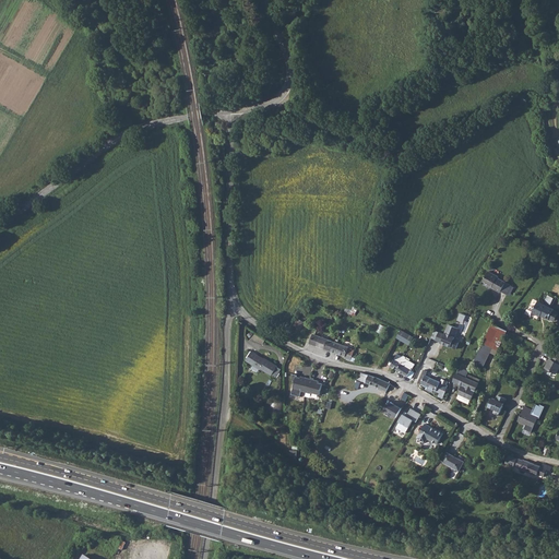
[(500,293),(500,292),(506,283),(498,277),(489,272),(483,282),(492,287),(491,288),(500,293)]
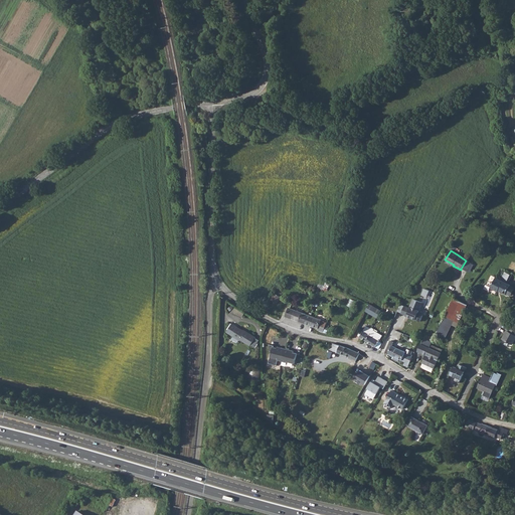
[(496,278),(490,288),(497,292),(498,291),(505,295),(510,285),(507,284),(511,276),(506,273),(502,281),(496,278)]
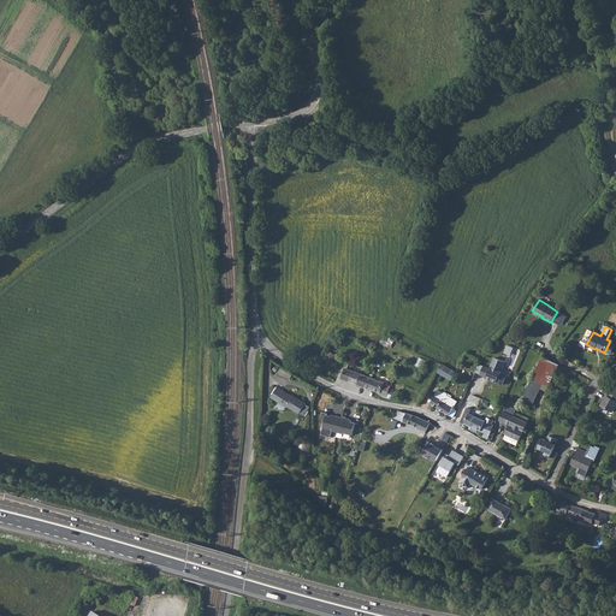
[(514,348),(508,345),(504,353),(511,356),(514,348)]
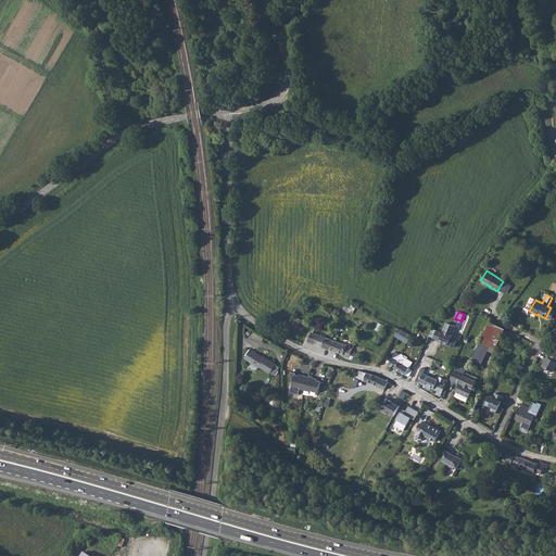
[(297,317),(292,324),(299,328),(303,321),(297,317)]
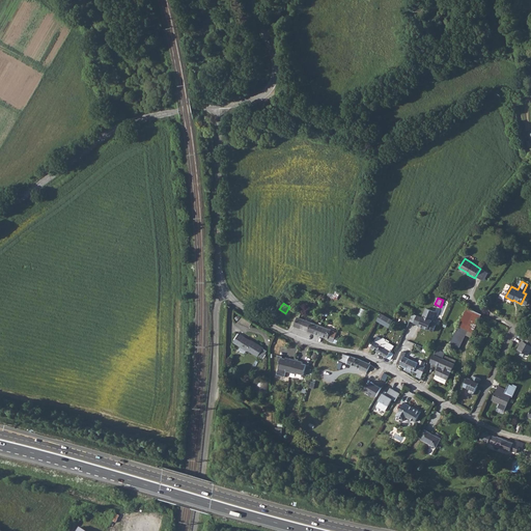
[(436,312),(426,308),(423,317),(418,315),(415,324),(420,326),(419,326),(434,332),(437,325),(431,323),(436,312)]
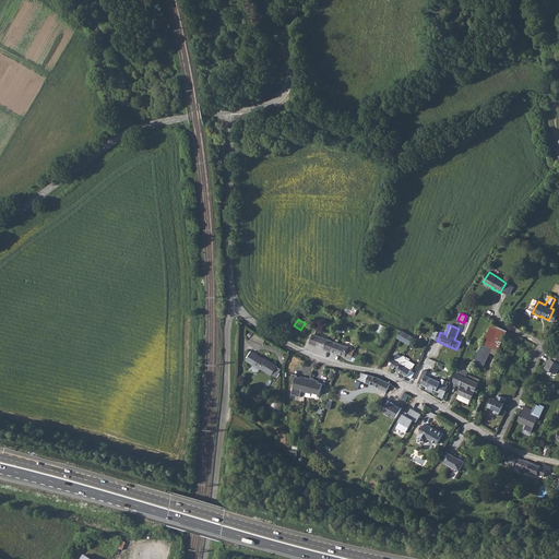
[(492,348),(498,351),(507,331),(494,324),(475,363),(483,367),(492,348)]
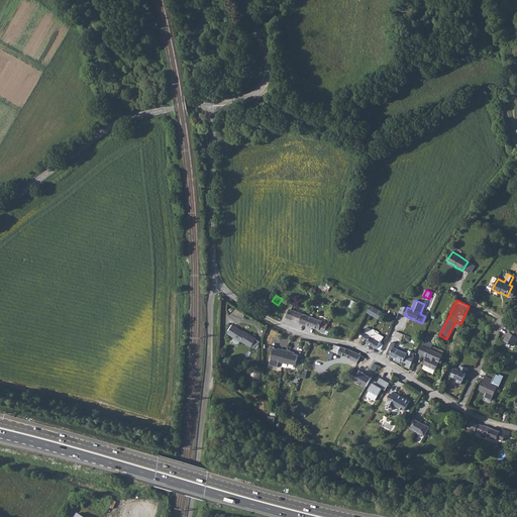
[(383,312),(371,306),(368,312),(379,319),(383,312)]
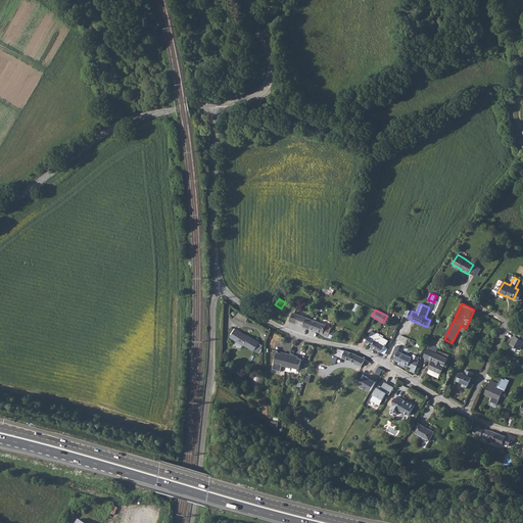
[(290,322),(297,324),(314,330),(317,322),(293,313),(290,322)]
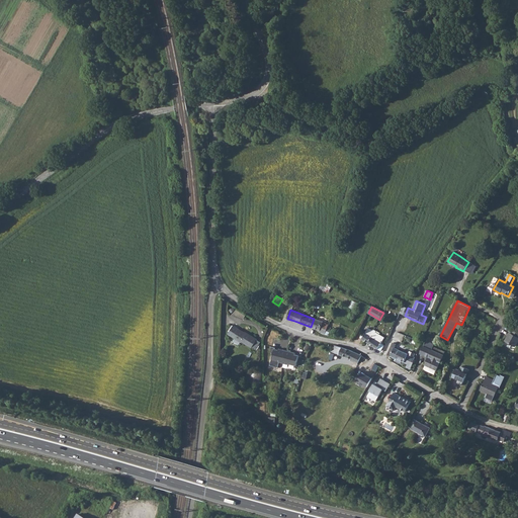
[(314,319),(311,327),(320,330),(319,332),(325,335),(327,331),(330,333),(331,328),(328,327),(329,325),(323,322),(314,319)]
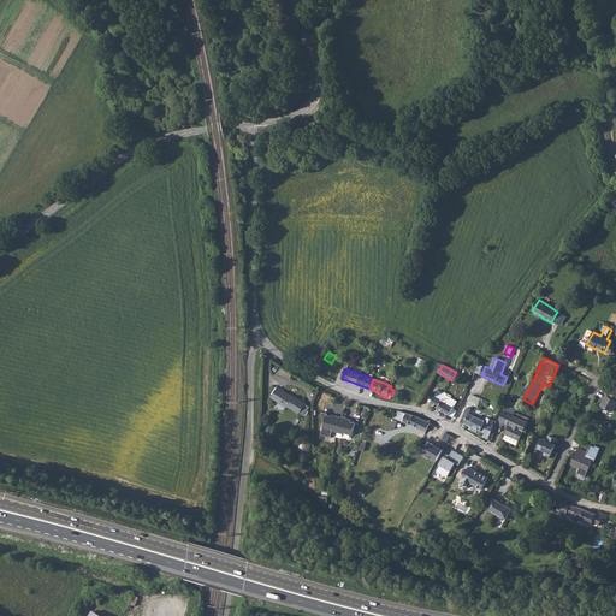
[(278,386),(271,397),(286,407),(288,406),(298,414),(306,402),(295,395),(294,396),(278,386)]
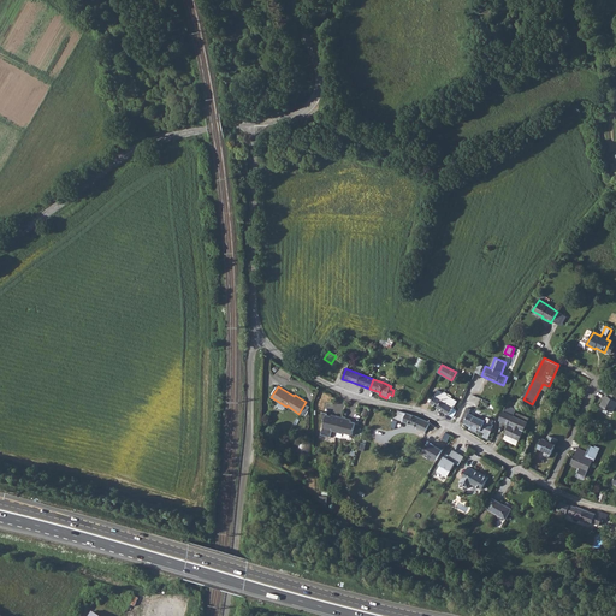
[(431,403),(438,408),(445,397),(446,394),(444,392),(443,394),(438,390),(431,403)]
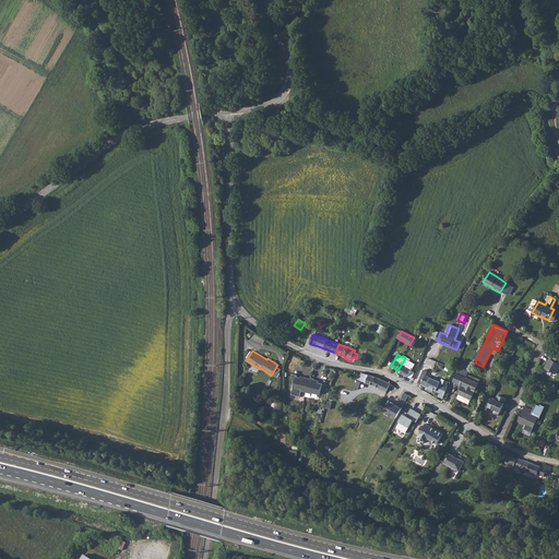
[(558,370),(558,356),(552,354),(545,367),(558,373),(558,370)]
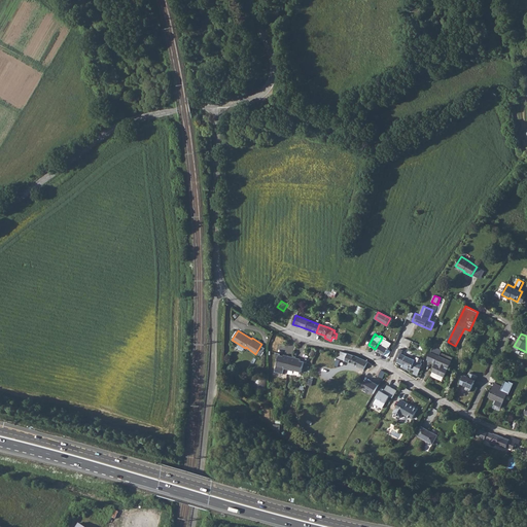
[(381,340),(375,349),(388,357),(391,352),(389,351),(390,349),(389,348),(391,344),(388,342),(385,347),(383,345),(384,342),(381,340)]
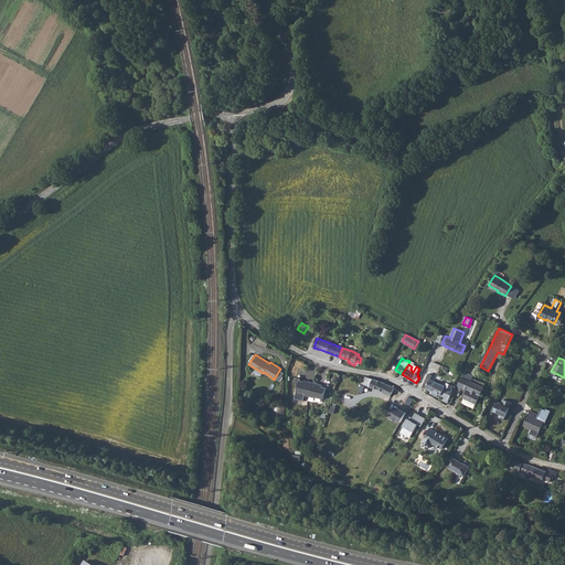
[(459,386),(468,390),(473,379),(475,376),(465,372),(459,386)]
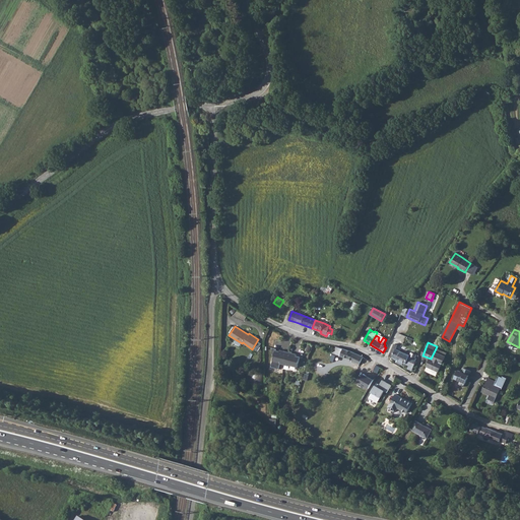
[(393,344),(388,354),(397,360),(396,363),(403,366),(404,364),(409,366),(407,369),(412,371),(415,364),(416,365),(417,363),(415,362),(416,359),(415,359),(417,355),(411,352),(410,356),(396,349),(397,346),(393,344)]
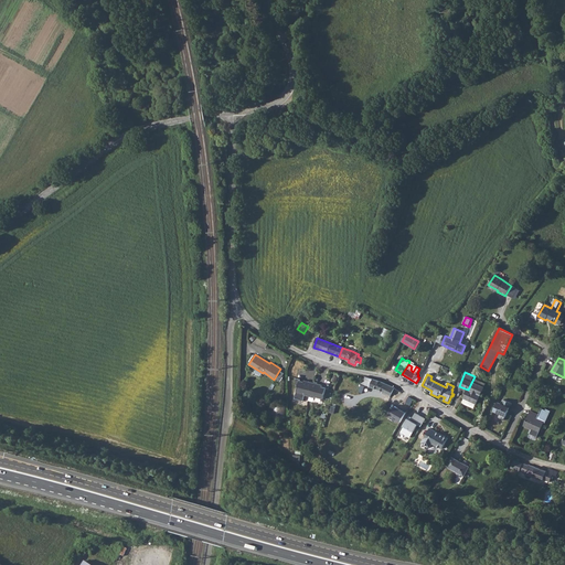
[(365,376),(364,379),(362,384),(379,390),(391,396),(394,390),(394,388),(382,382),(365,376)]
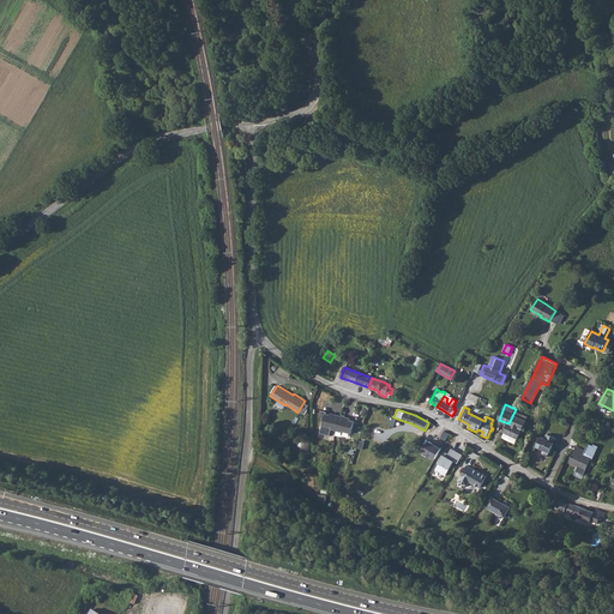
[(509,423),(504,433),(517,440),(528,417),(515,411),(509,423)]
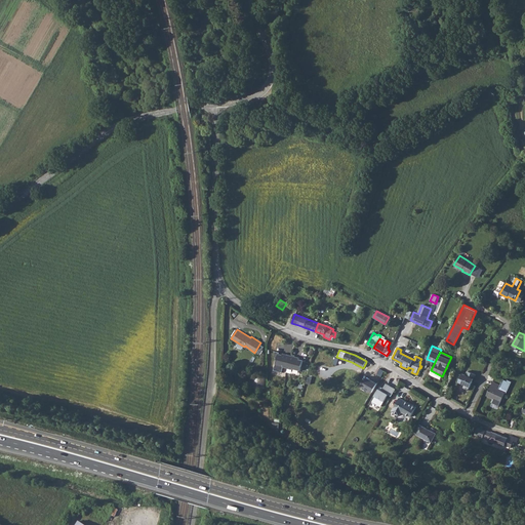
[(282,372),(284,367),(288,368),(292,369),(292,368),(300,371),(304,360),(299,359),(295,358),(295,357),(291,355),(287,354),(287,356),(283,355),(279,354),(278,358),(276,364),(274,370),(282,372)]
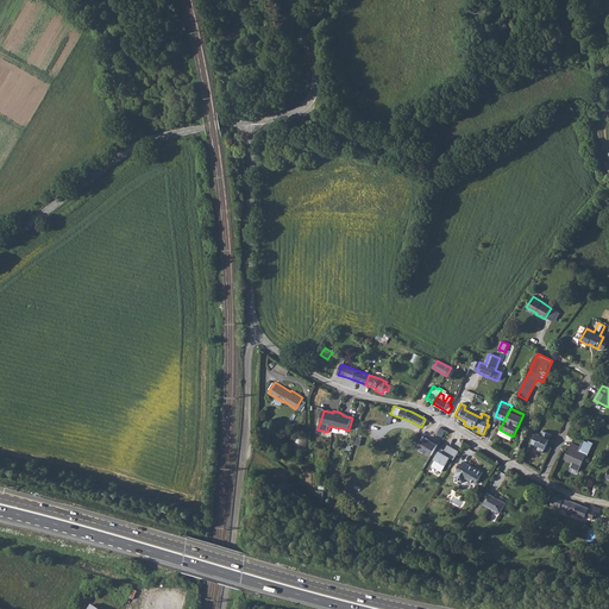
[(538,449),(544,452),(553,434),(542,428),(540,433),(537,432),(532,443),(539,446),(538,449)]
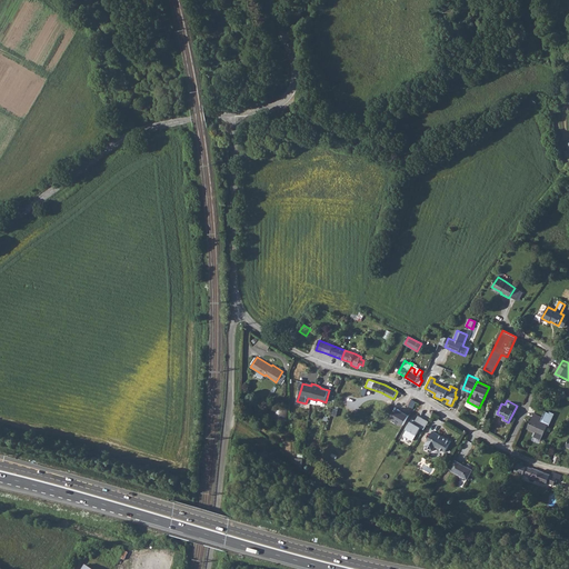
[(406,413),(398,409),(392,419),(403,426),(410,415),(406,412),(406,413)]
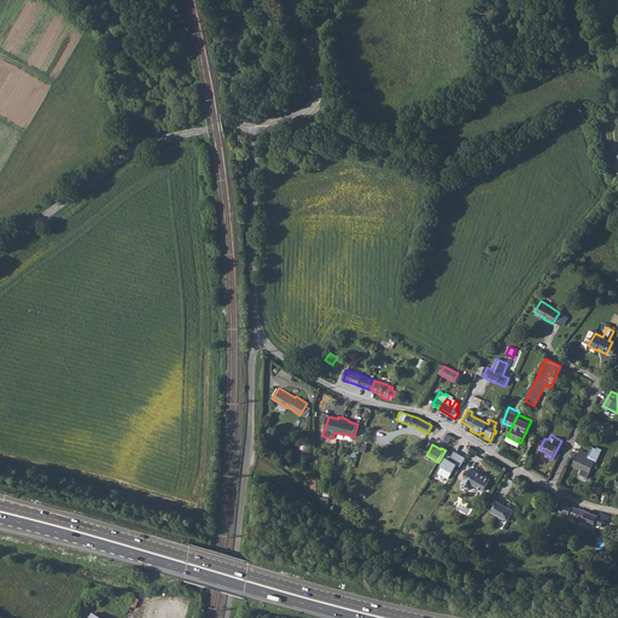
[(579,449),(572,465),(582,470),(579,474),(587,478),(595,461),(598,462),(604,450),(599,448),(598,449),(594,447),(590,454),(579,449)]
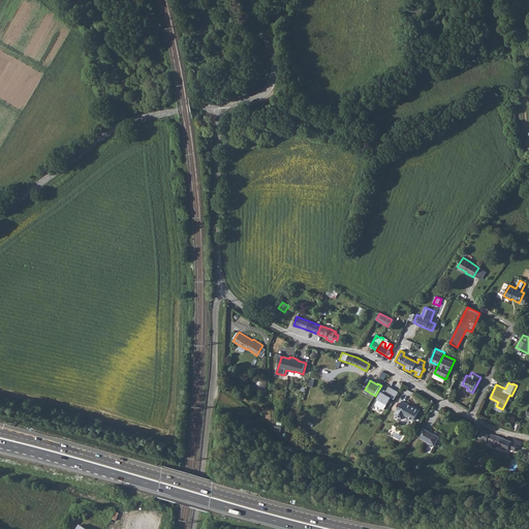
[(378,399),(375,405),(384,410),(392,398),(395,400),(399,393),(390,386),(386,392),(383,390),(378,399)]
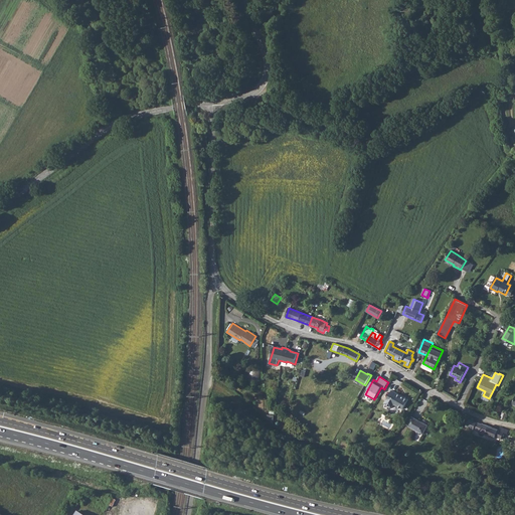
[(386,400),(384,404),(391,408),(393,404),(402,409),(408,400),(391,390),(385,399),(386,400)]
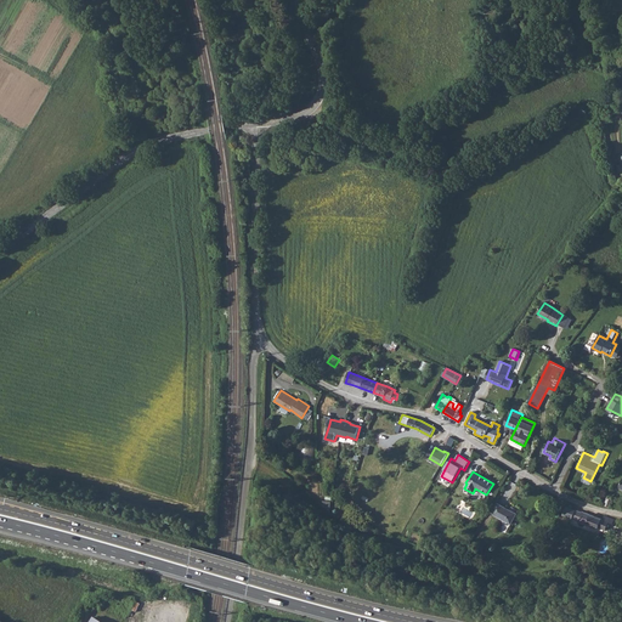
[(492,514),(505,521),(512,524),(516,514),(498,503),(492,514)]
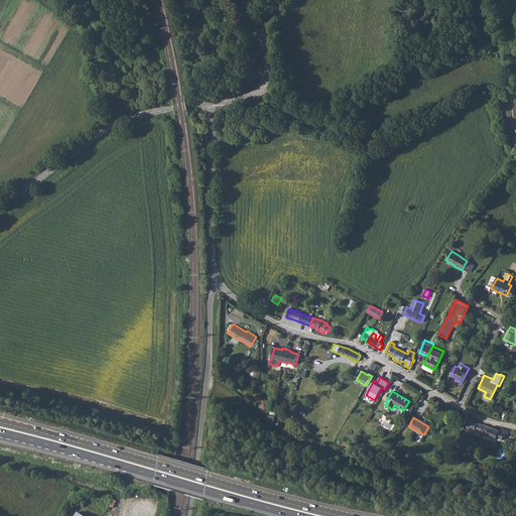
[(483,425),(470,420),(467,427),(480,432),(480,433),(496,439),(497,437),(502,440),(505,433),(508,434),(509,431),(509,430),(501,428),(500,431),(483,424),(483,425)]
